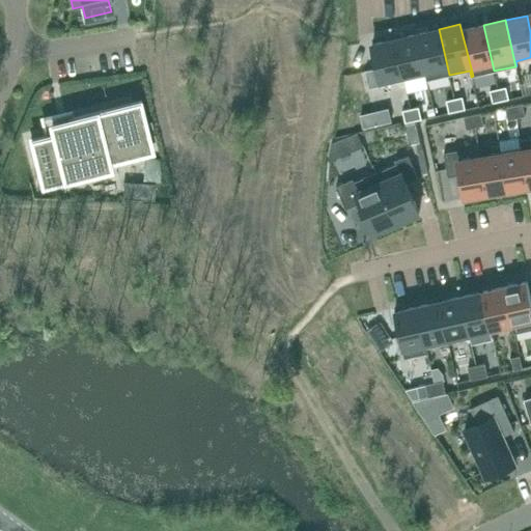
[(494,71),(483,25),(463,30),(462,24),(459,24),(473,76),(494,71)]
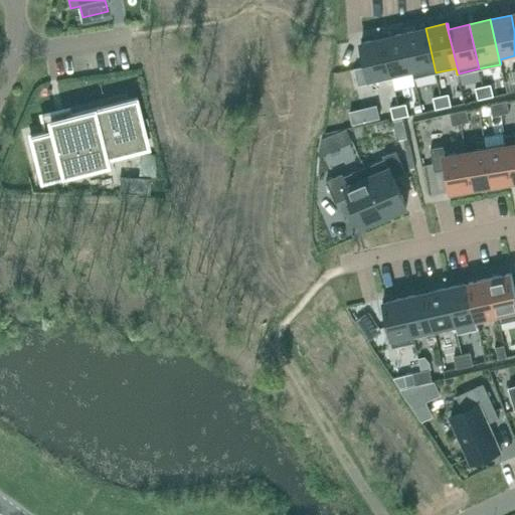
[(436,72),(425,28),(404,33),(414,77),(436,72)]
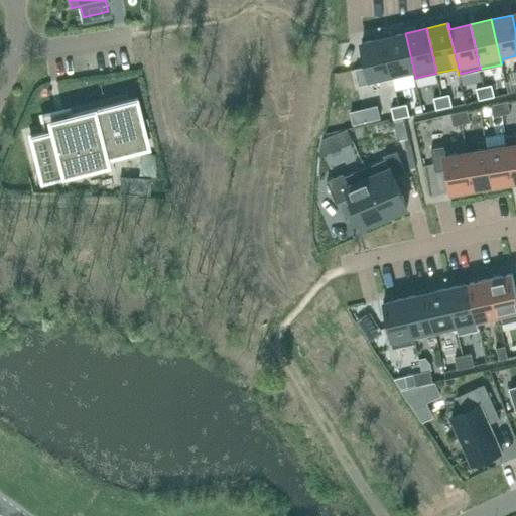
[(415,78),(405,33),(384,38),(393,78),(413,74),(414,78),(415,78)]
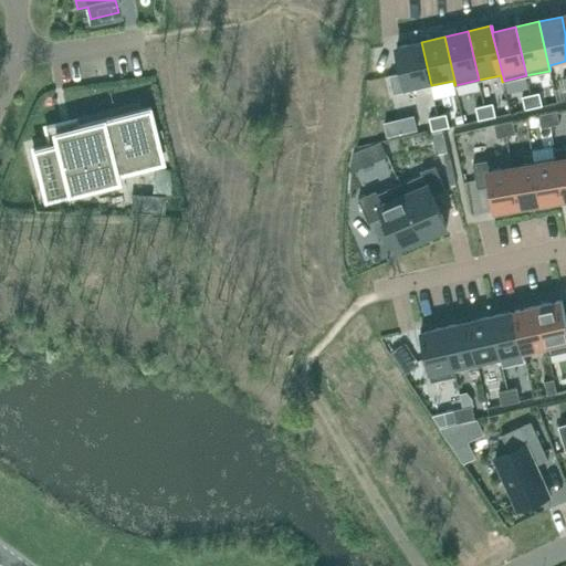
[(431,85),(421,42),(397,48),(407,91),(431,85)]
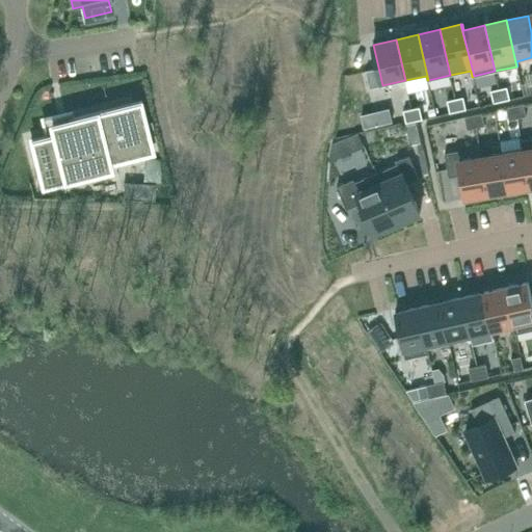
[(507,86),(499,88),(502,101),(510,99),(507,86)]
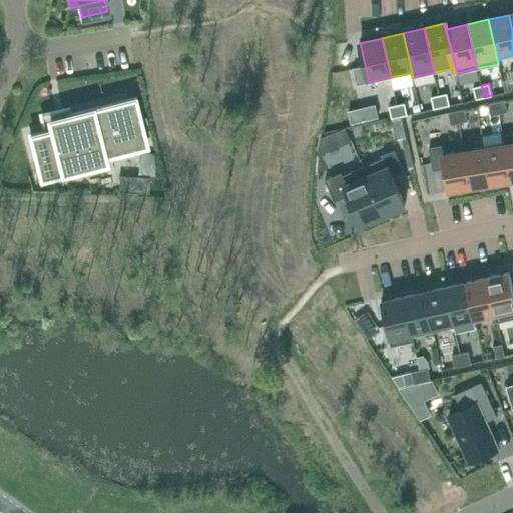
[(481,85),(473,87),(476,99),(484,97),(481,85)]
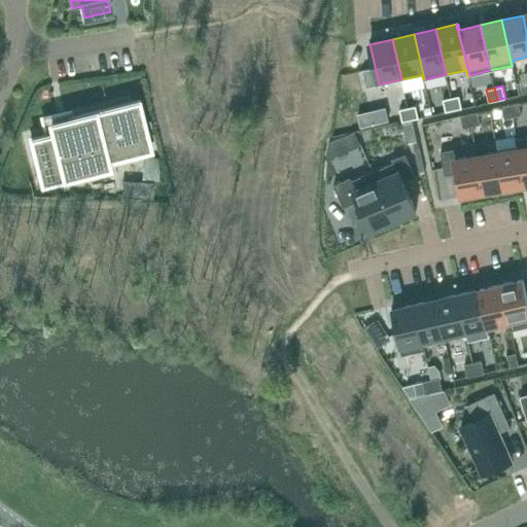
[(459,96),(451,98),(454,110),(461,108),(459,96)]
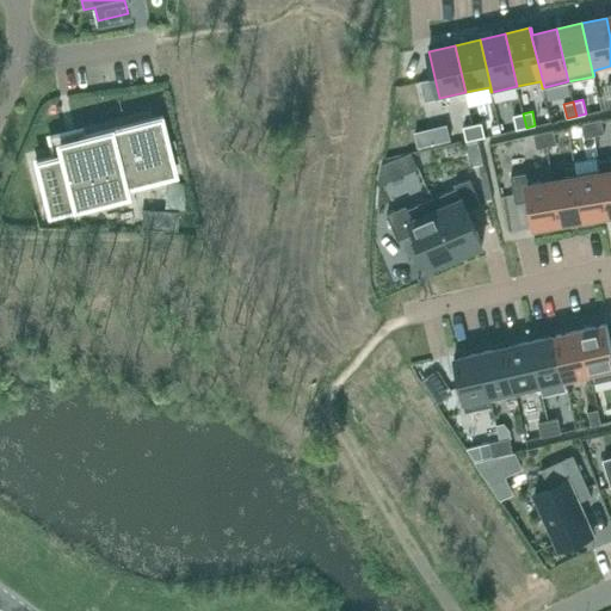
[(523,113),(513,116),(517,129),(526,128),(523,113)]
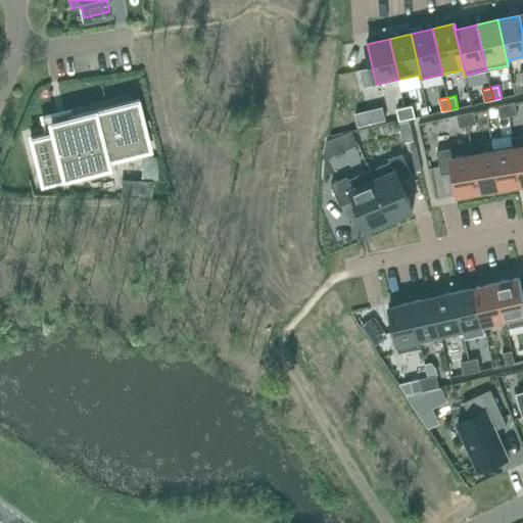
[(41,183),(53,180),(107,167),(106,159),(149,149),(137,100),(69,116),(73,127),(30,138),(41,183)]
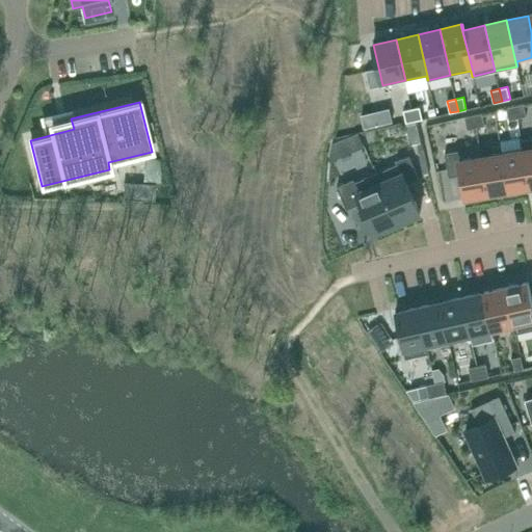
[(523,104),(514,105),(517,117),(526,116),(523,104)]
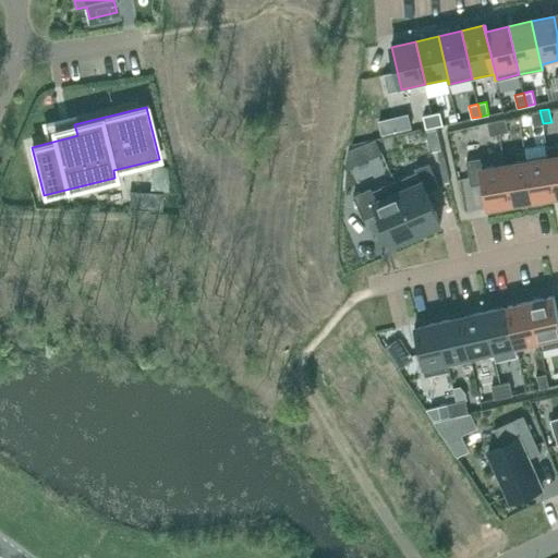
[(543,123),(540,110),(531,112),(534,125),(543,123)]
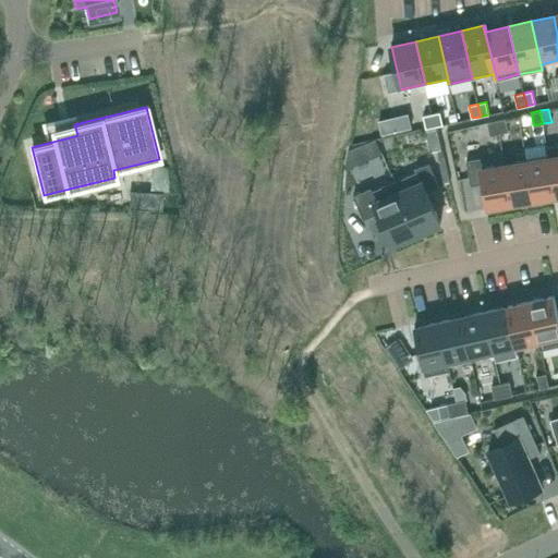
[(440,112),(432,113),(435,126),(443,124),(440,112)]
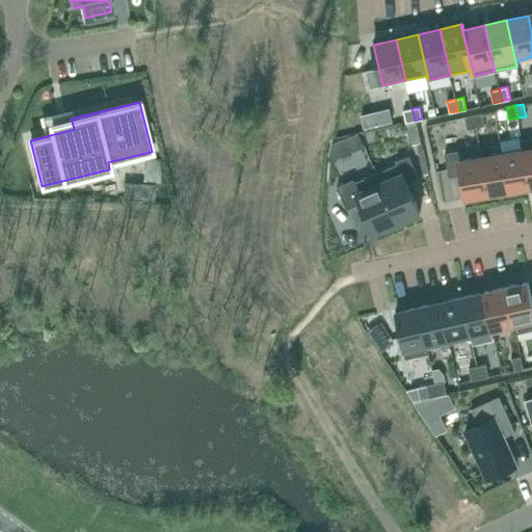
[(411,108),(403,110),(406,123),(415,121),(411,108)]
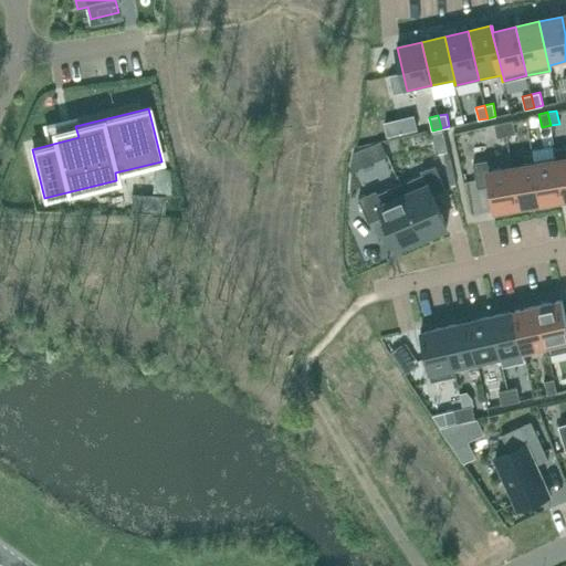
[(513,121),(503,123),(506,136),(515,134),(513,121)]
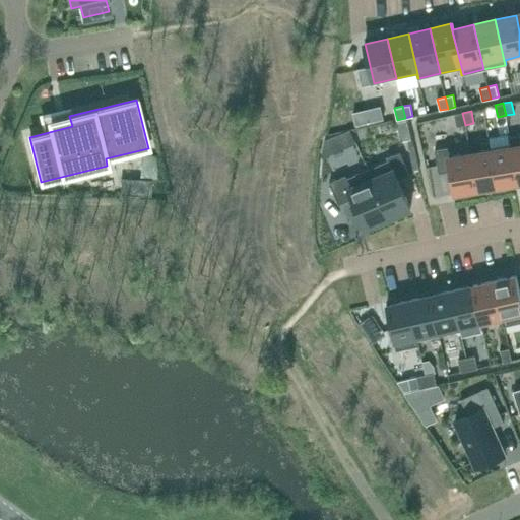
[(465,125),(462,113),(454,114),(457,126),(465,125)]
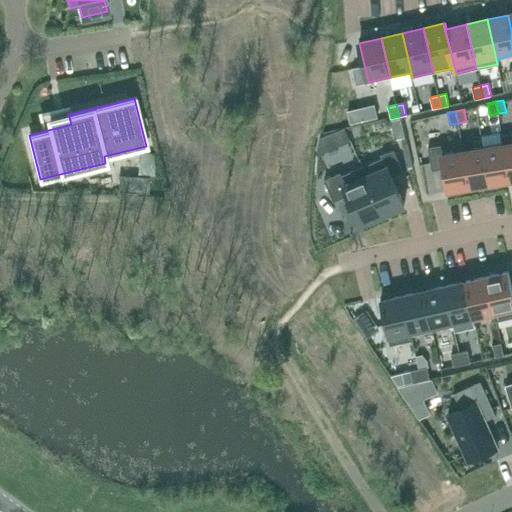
[(511,132),(501,135),(503,144),(509,179),(511,178),(511,132)]
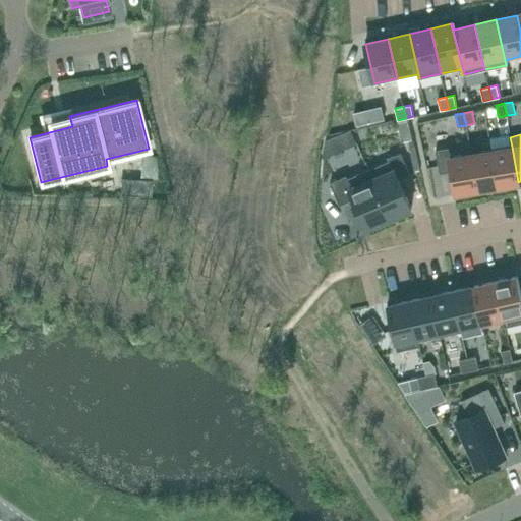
[(440,173),(452,171),(456,193),(477,189),(471,154),(451,157),(450,147),(436,150),(440,173)]
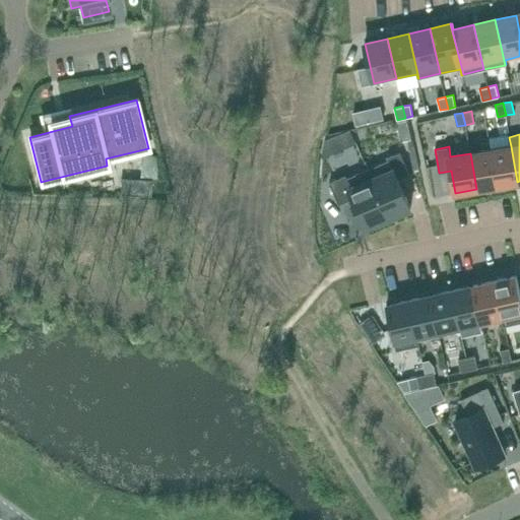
[(511,146),(491,150),(497,186),(517,182),(511,146)]
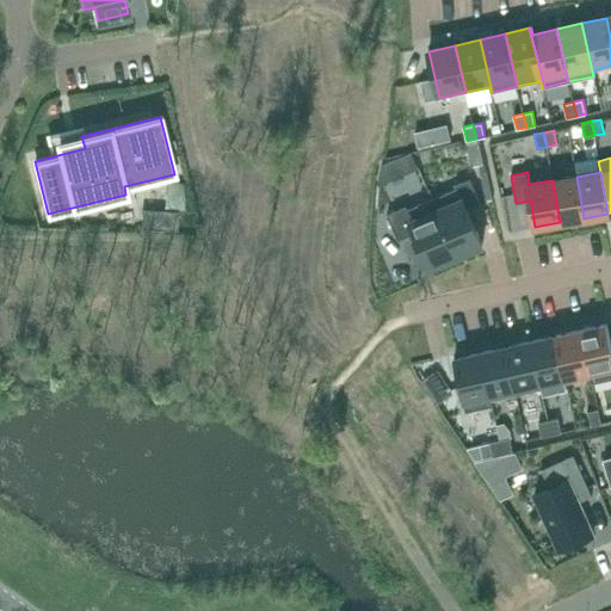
[(576,177),(553,180),(560,222),(584,218),(576,177)]
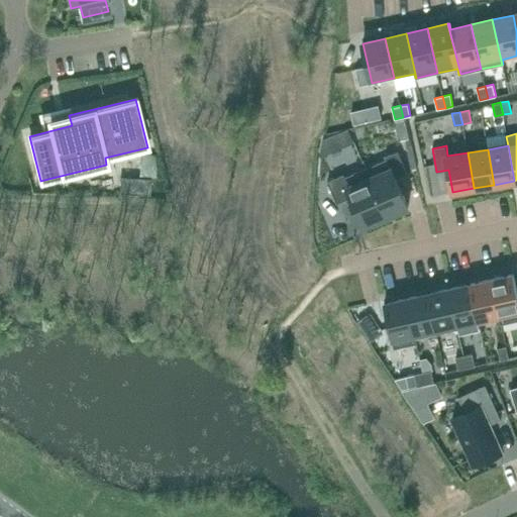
[(386,160),(366,168),(386,217),(408,207),(396,178),(407,173),(398,150),(385,157),(386,160)]
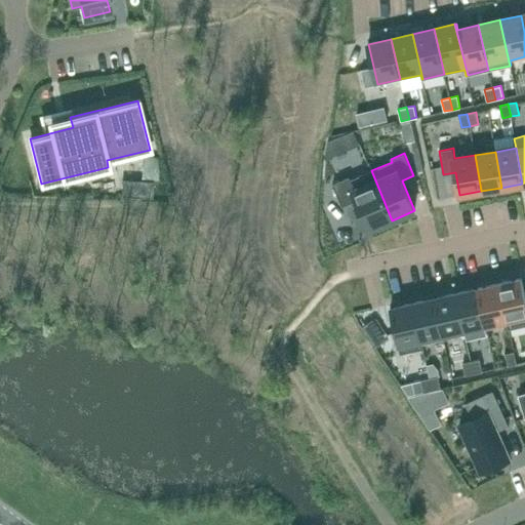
[(371,170),(350,179),(349,176),(332,184),(342,206),(357,200),(370,230),(392,220),(371,170)]
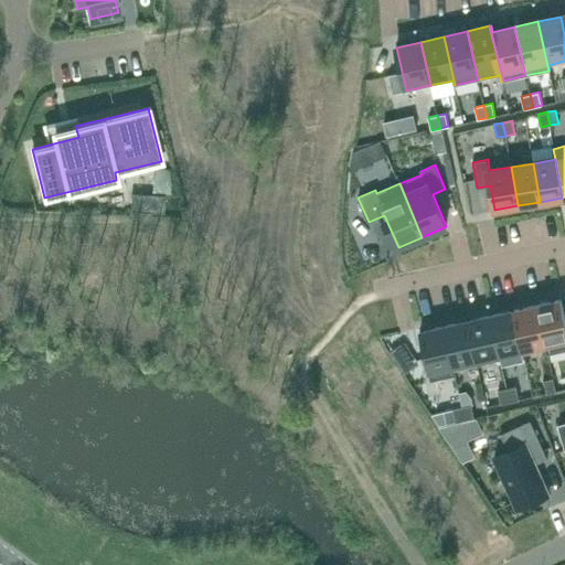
[(163,196),(131,194),(130,211),(162,212),(163,196)]
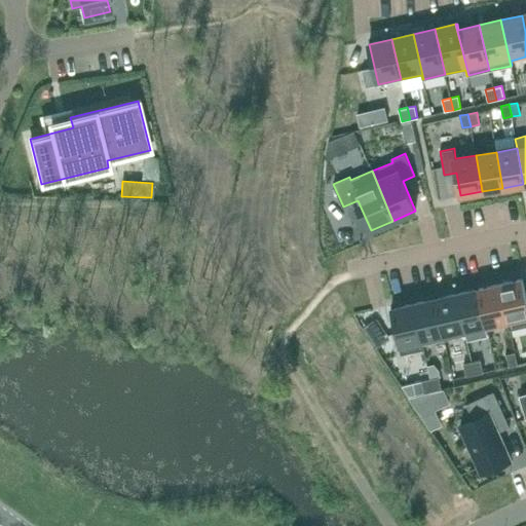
[(525,295),(522,278),(499,284),(510,330),(525,326),(525,295)]
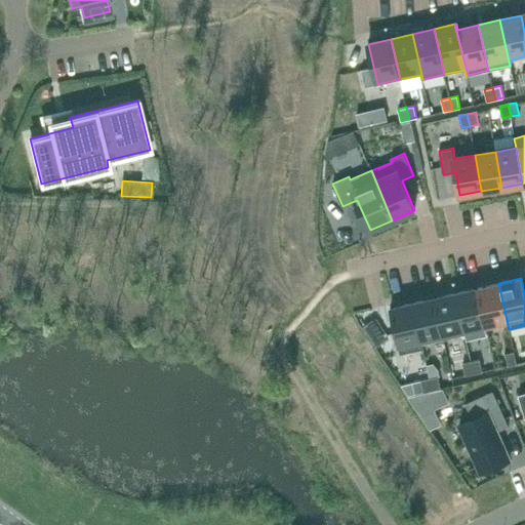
[(509,329),(498,283),(477,288),(486,329),(507,324),(508,329),(509,329)]
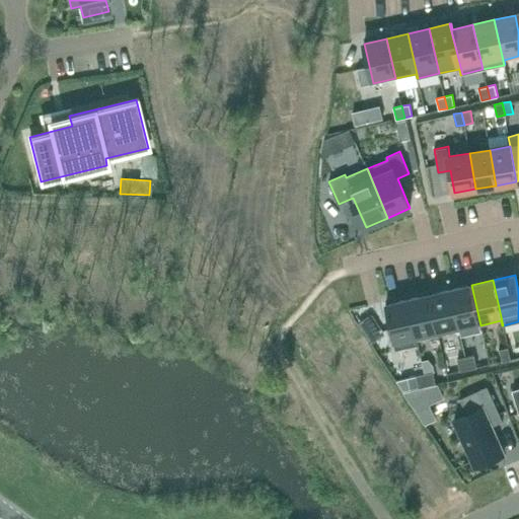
[(478,320),(470,285),(450,290),(458,325),(478,320)]
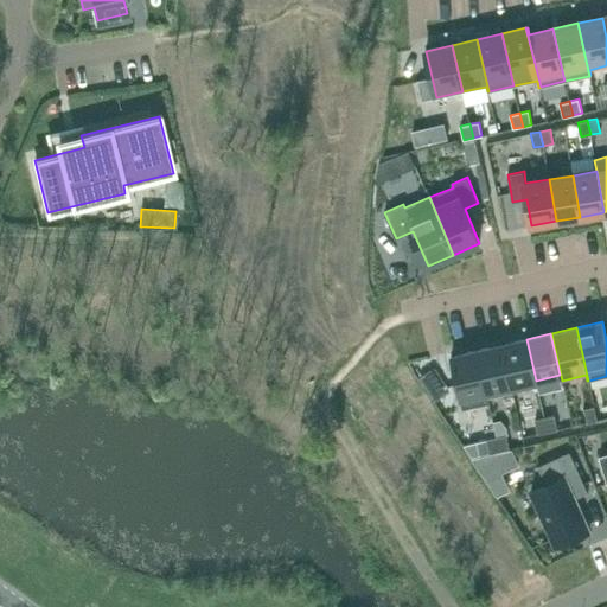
[(536,381),(526,339),(503,345),(512,385),(536,381)]
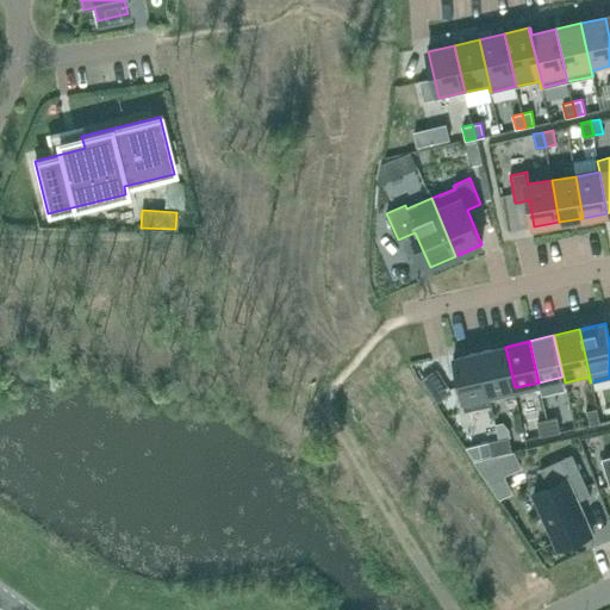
[(491,405),(492,405),(491,399),(515,393),(504,347),(479,353),(490,399),(491,405)]
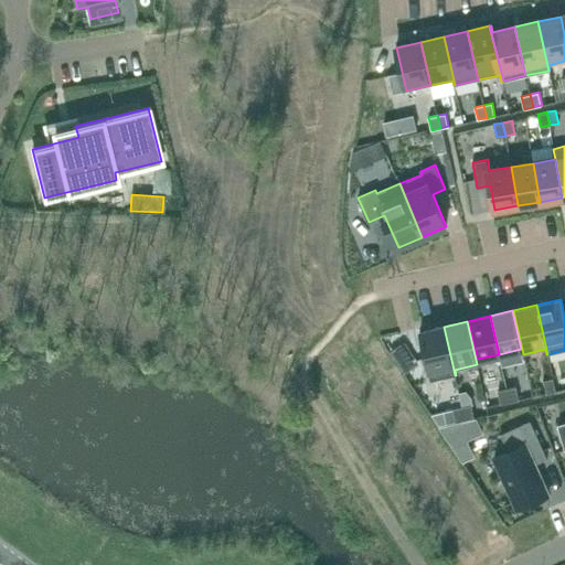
[(454,370),(444,327),(419,332),(430,381),(455,375),(454,370)]
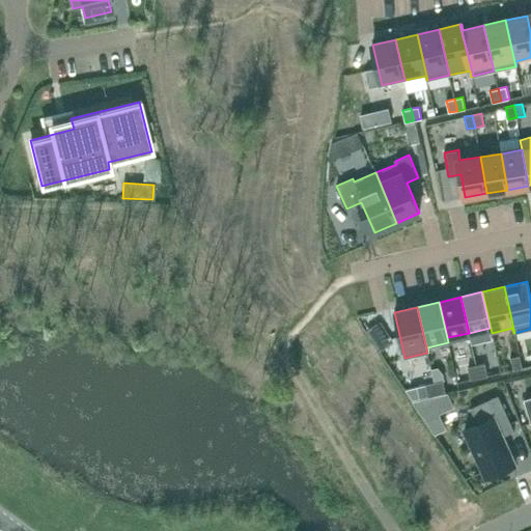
[(522,368),(520,356),(511,358),(513,370),(522,368)]
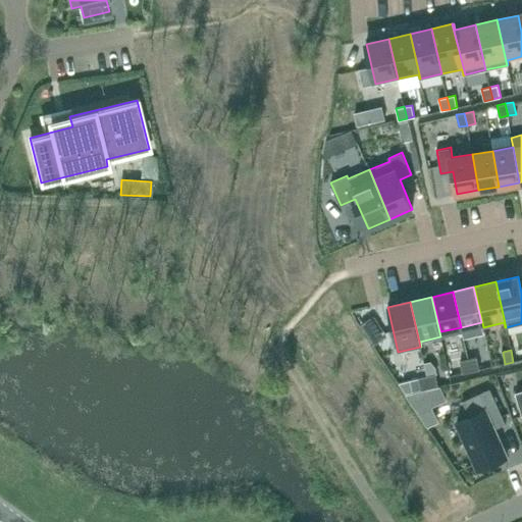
[(479,369),(476,357),(468,359),(471,371),(479,369)]
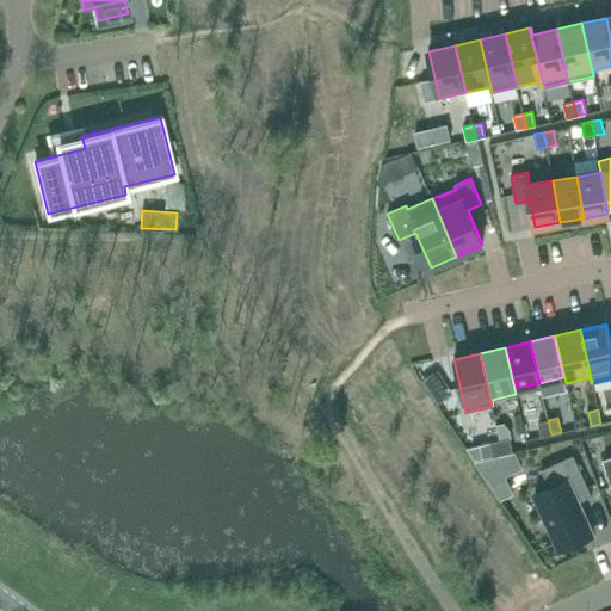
[(551,434),(548,420),(538,423),(542,437),(551,434)]
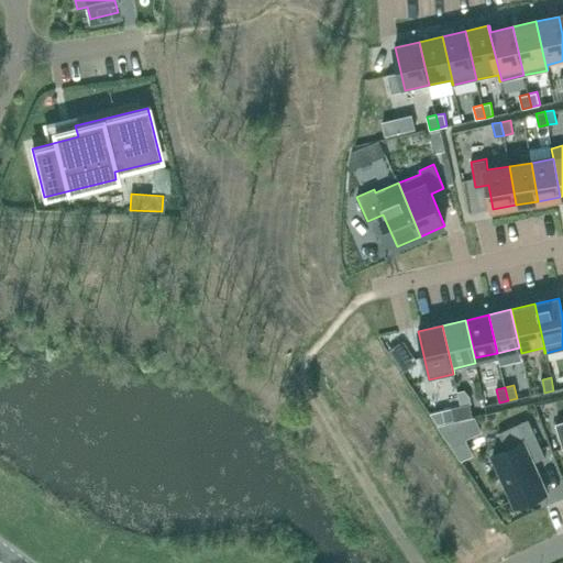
[(473,417),(470,404),(461,406),(463,419),(473,417)]
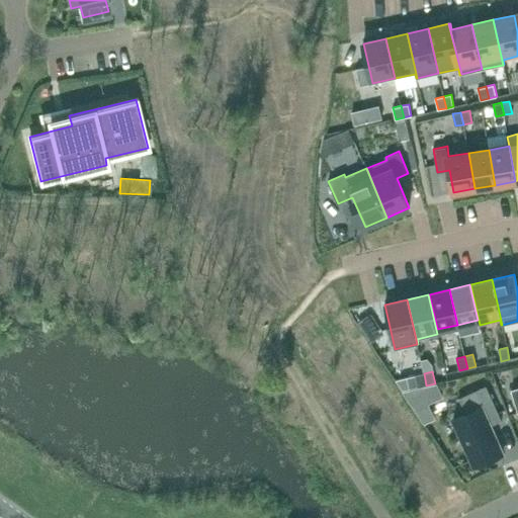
[(426,385),(424,373),(415,375),(418,387),(426,385)]
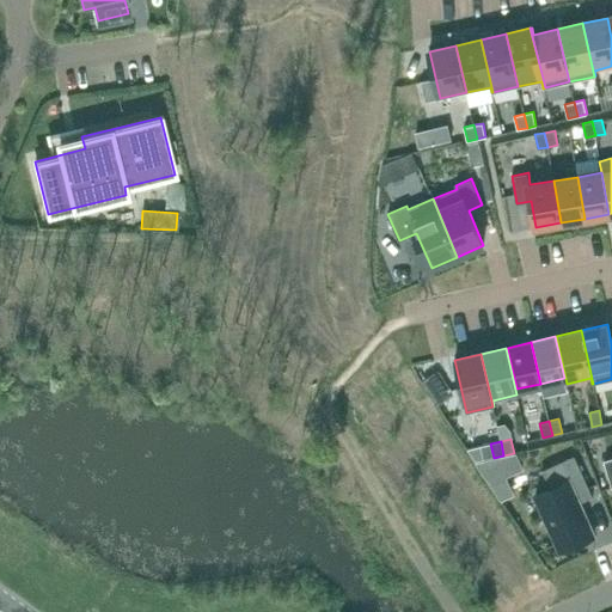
[(551,489),(536,496),(560,551),(594,536),(580,502),(593,496),(574,456),(542,470),(551,489)]
